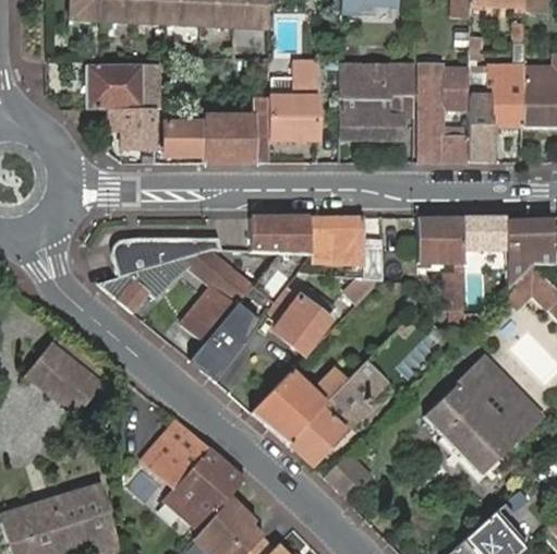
[(270,29),(269,0),(71,0),(70,16),(270,29)]
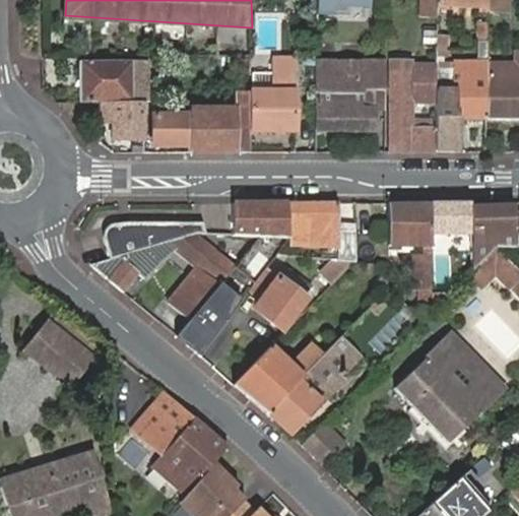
[(317,0),(317,14),(335,14),(335,5),(369,5),(369,0),(317,0)]
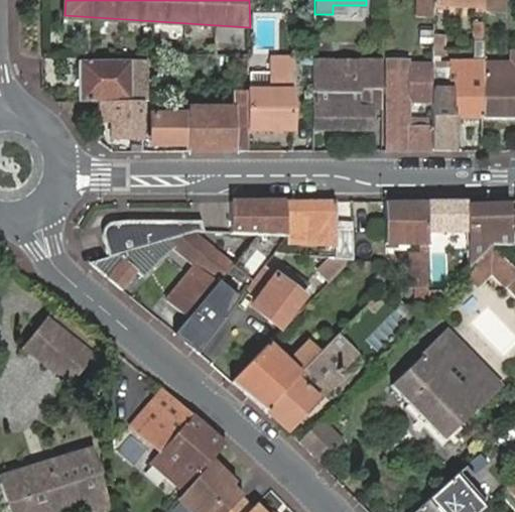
[(419,0),(420,13),(435,13),(435,8),(435,0),(419,0)]
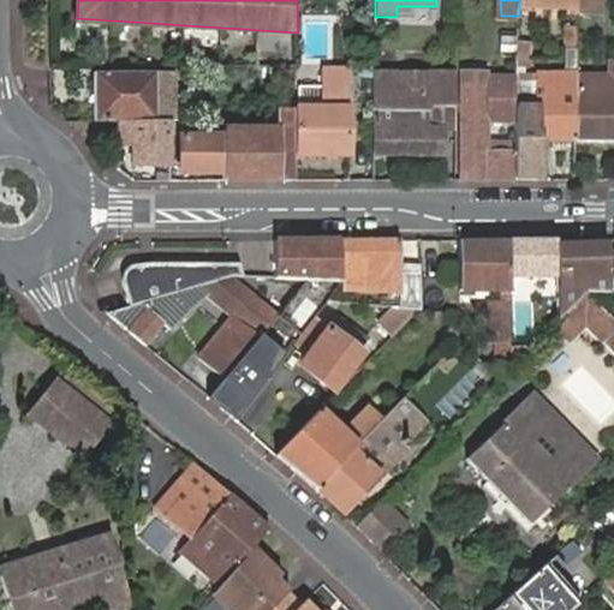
[(519,0),(519,10),(535,10),(534,0),(543,0),(580,5),(580,0),(519,0)]
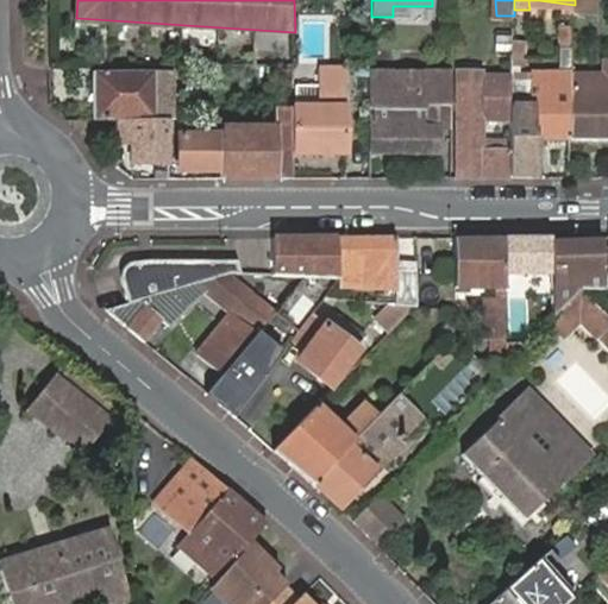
[(575,0),(575,5),(575,11),(597,10),(597,0),(575,0)]
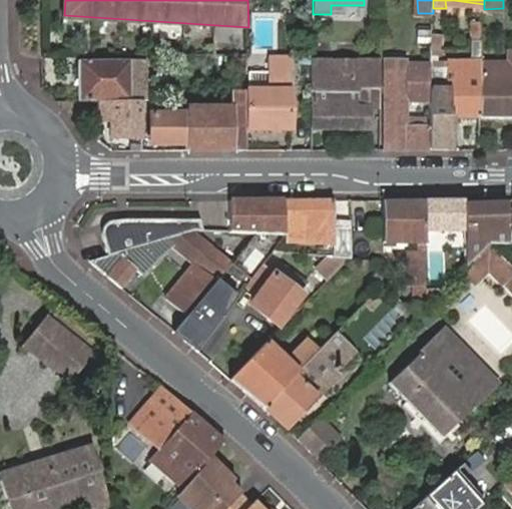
[(475,21),(474,47),(483,47),(484,21),(475,21)]
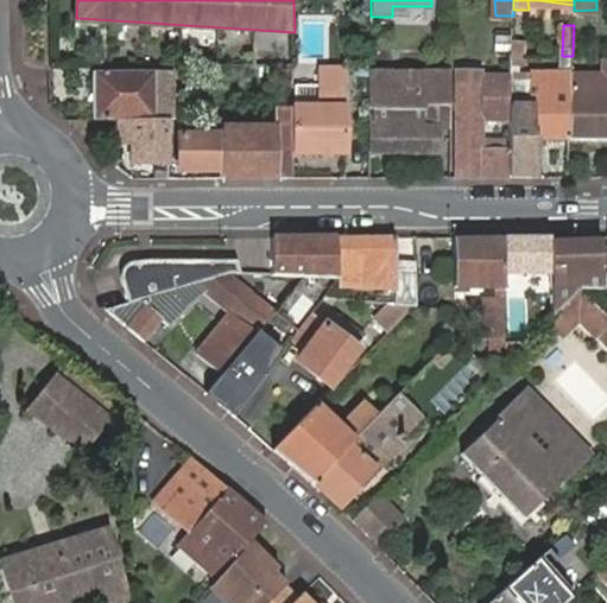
[(512,75),(511,110),(532,110),(533,137),(537,137),(573,135),(574,73),(573,56),(562,56),(562,70),(512,69),(512,75)]
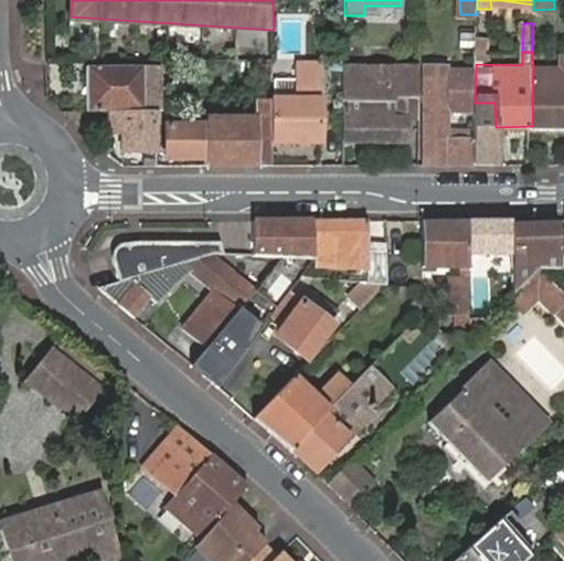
[(533,67),(532,126),(563,125),(563,53),(561,53),(561,59),(561,69),(559,69),(533,67)]
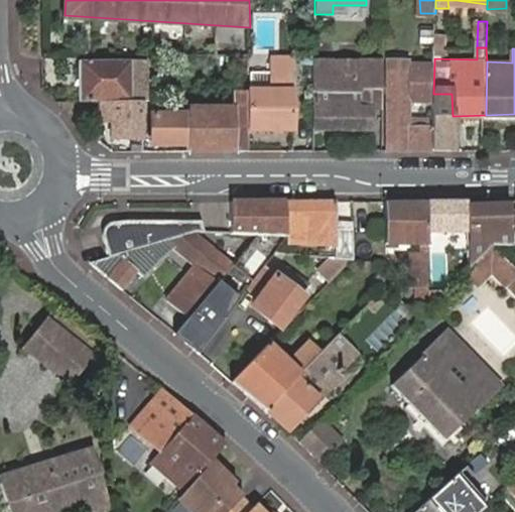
[(314,59),(314,126),(373,126),(373,106),(384,106),(385,58),(362,57),(362,68),(323,69),(322,59),(314,59)]
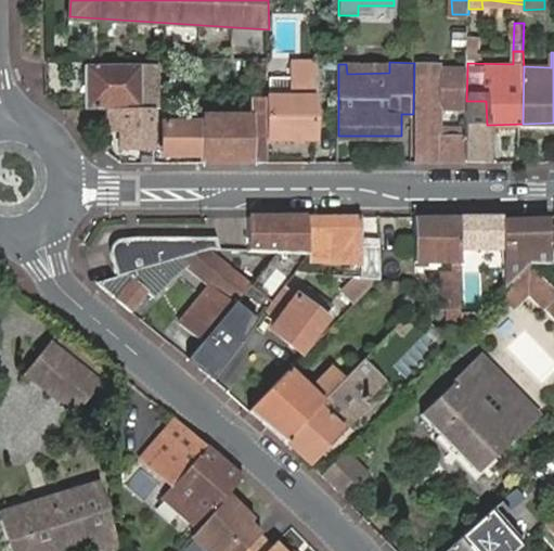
[(420,62),(417,161),(465,161),(466,101),(467,68),(441,67),(442,63),(420,62)]
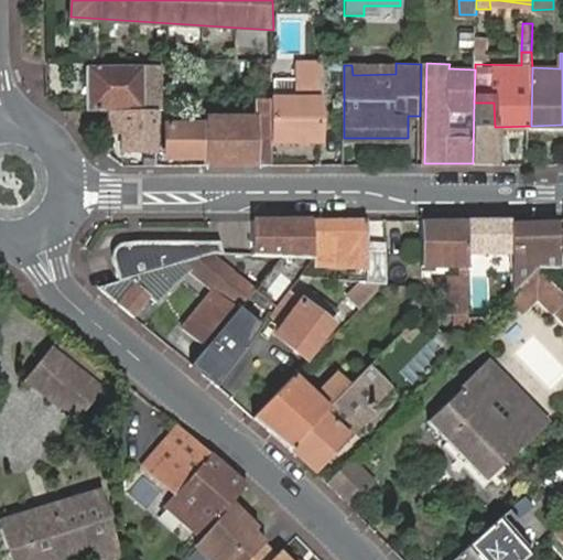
[(89,64),(88,109),(111,108),(159,108),(163,108),(163,100),(160,100),(150,99),(150,73),(160,72),(160,64),(89,64)]
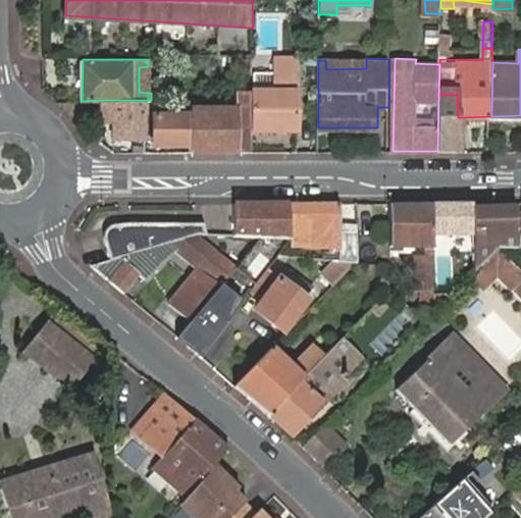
[(148,93),(148,66),(139,67),(139,92),(148,93)]
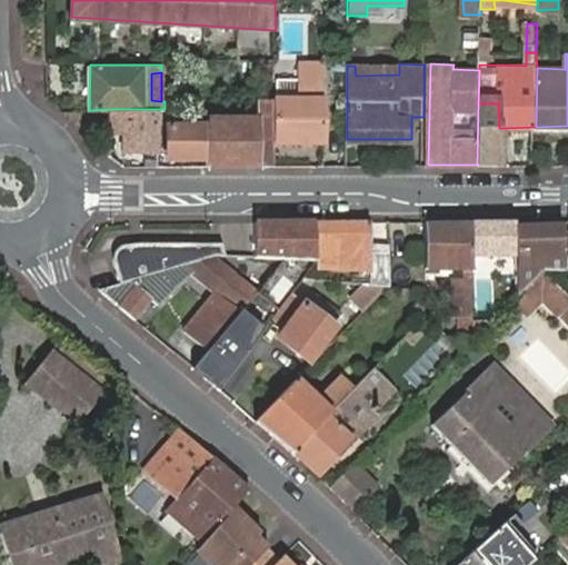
[(300,98),(276,98),(276,138),(325,138),(325,77),(301,77),(300,98)]
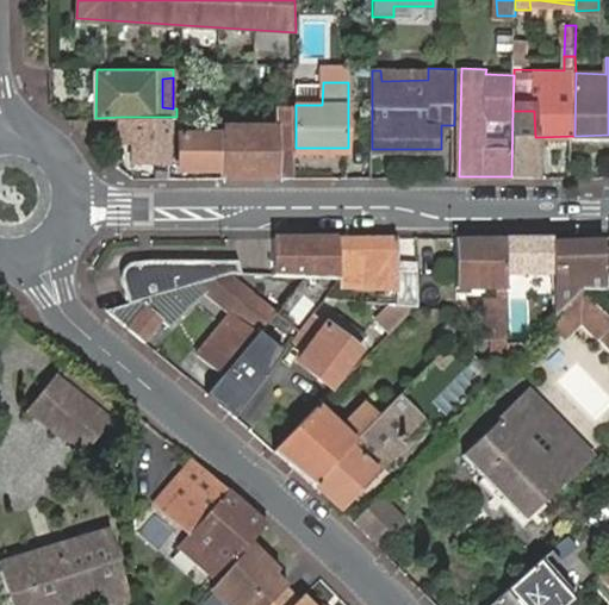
[(296,148),(296,105),(278,105),(278,125),(224,126),(224,169),(224,178),(296,176),(296,148)]
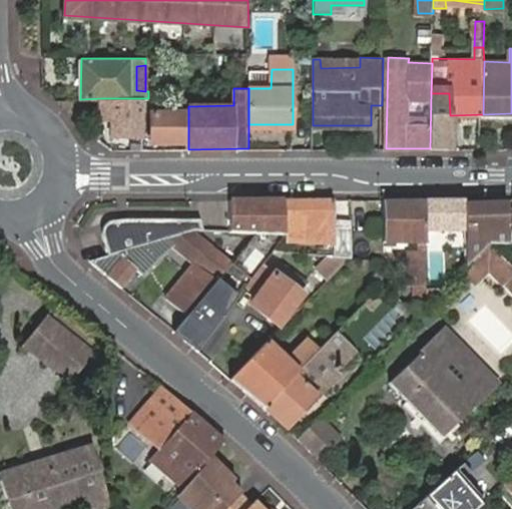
[(431,93),(430,148),(452,148),(453,123),(453,115),(450,115),(449,93),(431,93)]
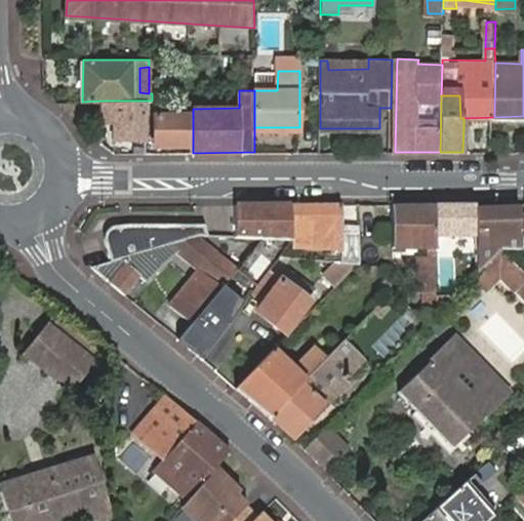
[(117,137),(148,137),(148,110),(148,101),(104,101),(104,121),(117,121),(117,137)]
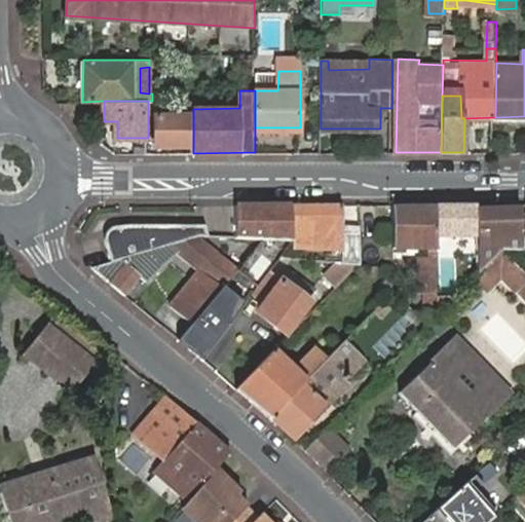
[(174,146),(193,146),(193,109),(193,101),(185,101),(186,114),(158,115),(157,142),(174,143),(174,146)]
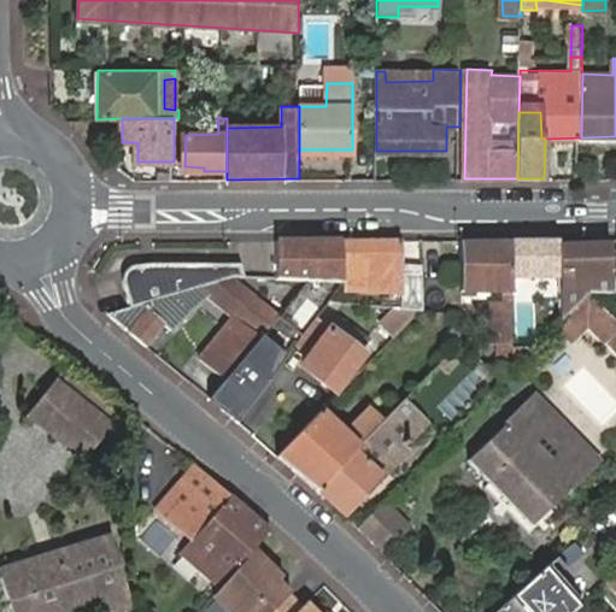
[(533,237),(512,239),(512,268),(534,268),(534,245),(534,243),(533,237)]
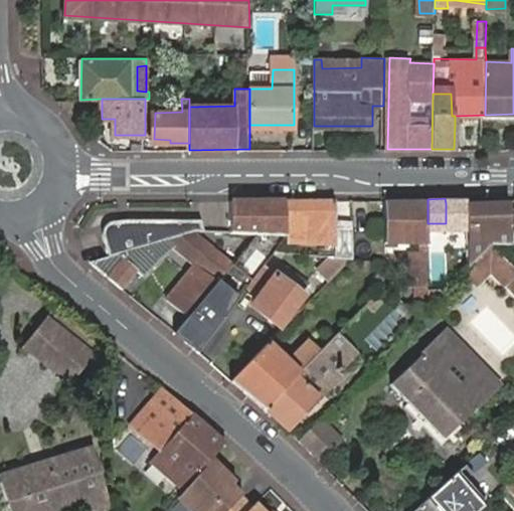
[(284,199),(231,199),(231,231),(252,232),(264,232),(264,233),(284,234),(284,199)]
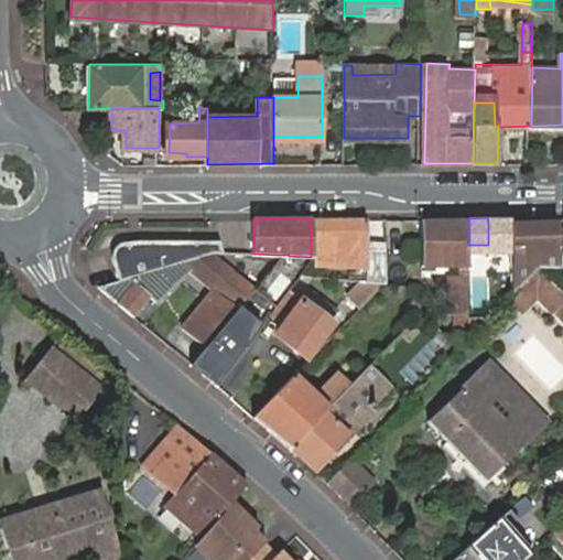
[(311,218),(311,257),(306,262),(366,262),(366,280),(371,280),(385,282),(385,250),(367,250),(368,218),(311,218)]
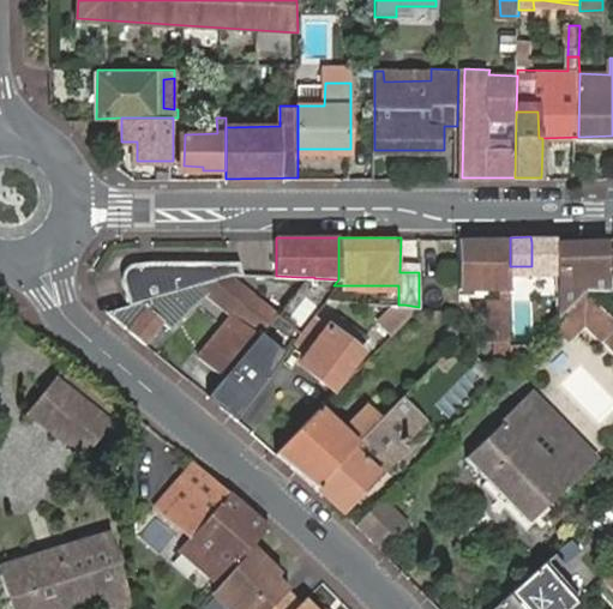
[(510,266),(510,237),(460,237),(460,287),(502,287),(502,296),(490,296),(491,337),(511,337),(511,282),(510,266)]
